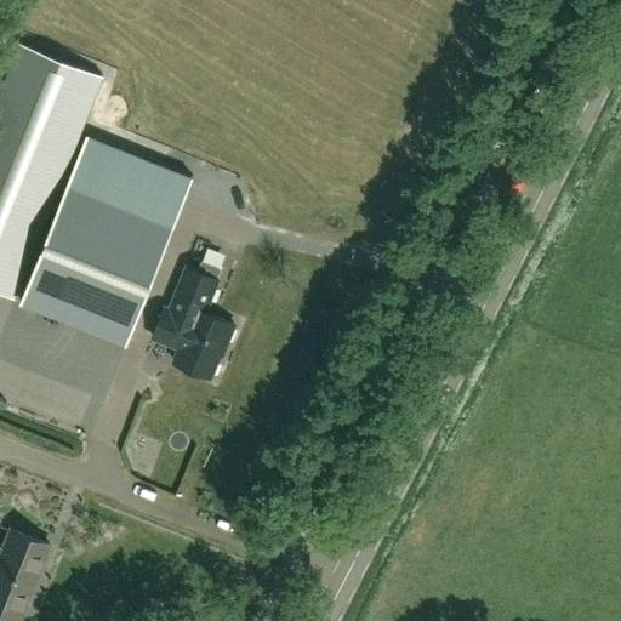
[(3,49),(13,52),(21,32),(10,28),(3,49)]
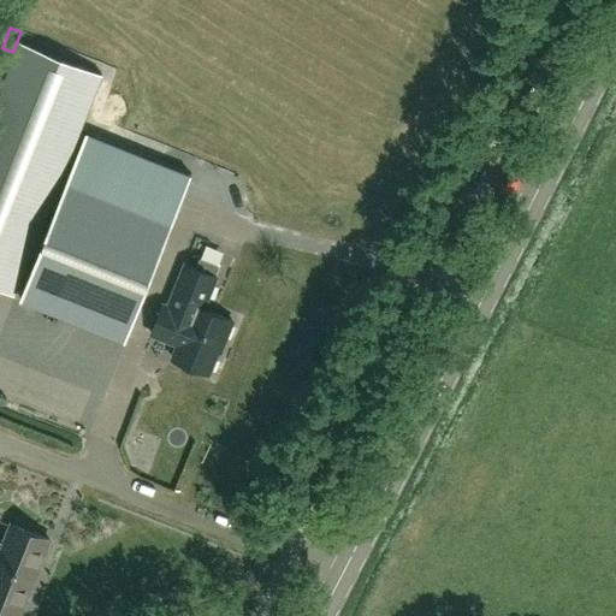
[(21,42),(0,94),(0,289),(15,295),(102,76),(21,42)]
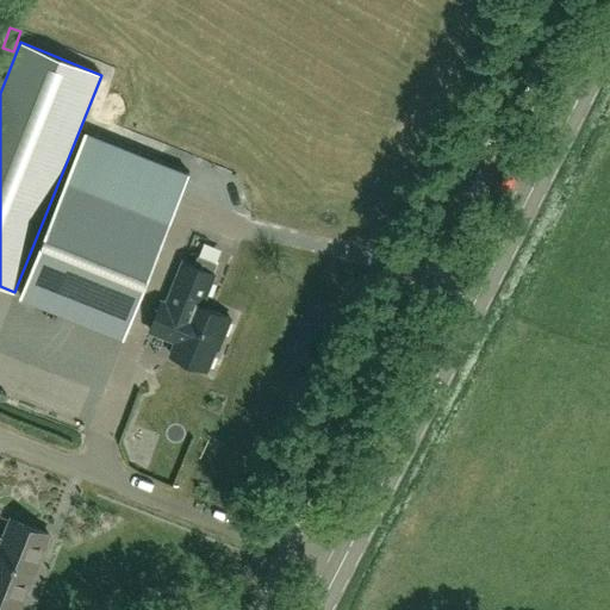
[(172,221),(149,212),(168,165),(86,131),(20,296),(125,337),(172,221)]
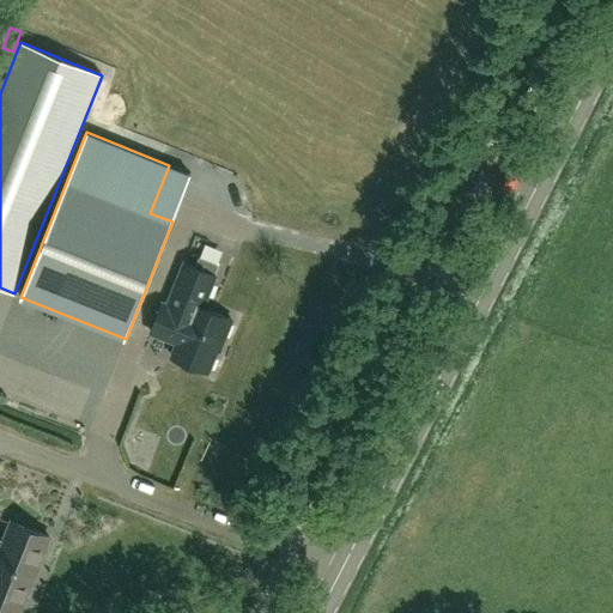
[(194,316),(198,307),(202,309),(216,277),(214,275),(218,265),(199,258),(195,268),(184,263),(168,305),(194,316)]
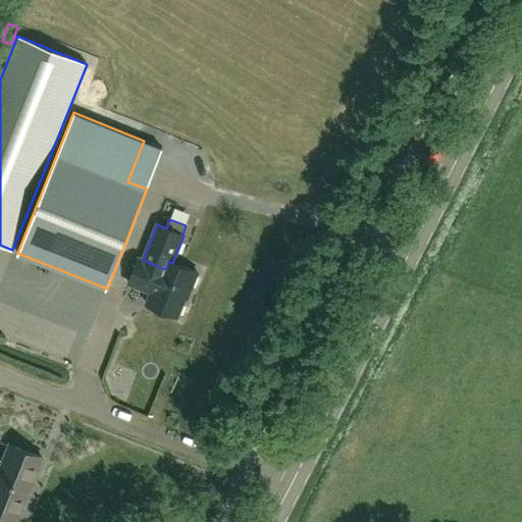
[(165,269),(143,260),(139,259),(127,285),(150,295),(146,304),(176,317),(187,291),(190,292),(197,273),(172,263),(168,261),(165,269)]
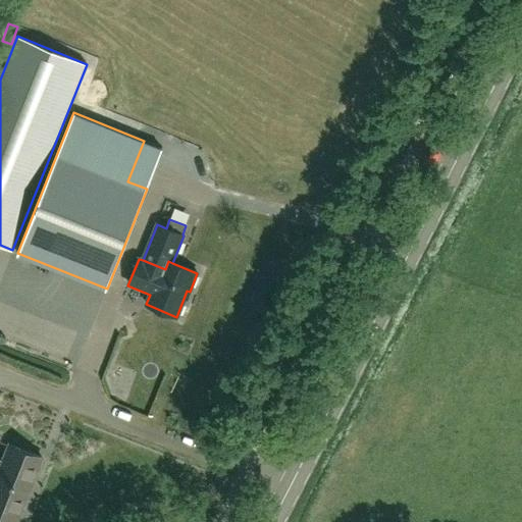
[(0,460),(0,516),(14,521),(16,521),(42,458),(10,446),(3,461),(0,460)]
